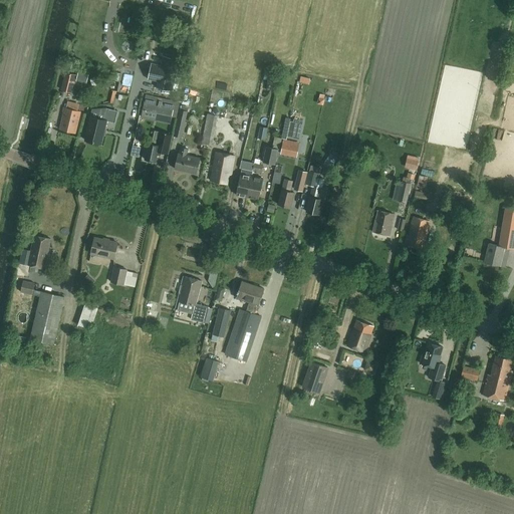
[(157,71),(154,87),(164,89),(162,95),(178,98),(185,67),(169,63),(167,73),(157,71)]
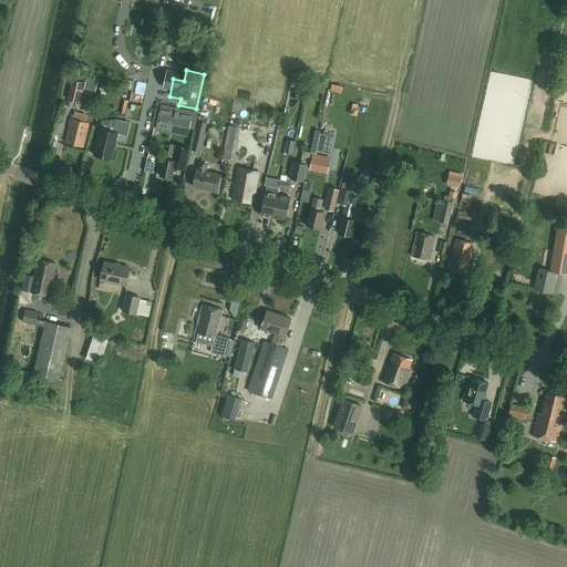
[(79,102),(84,82),(72,79),(68,100),(79,102)]
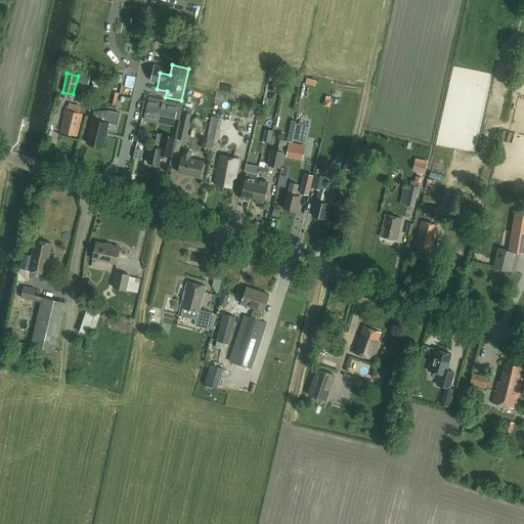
[(78,83),(88,86),(91,76),(80,73),(78,83)]
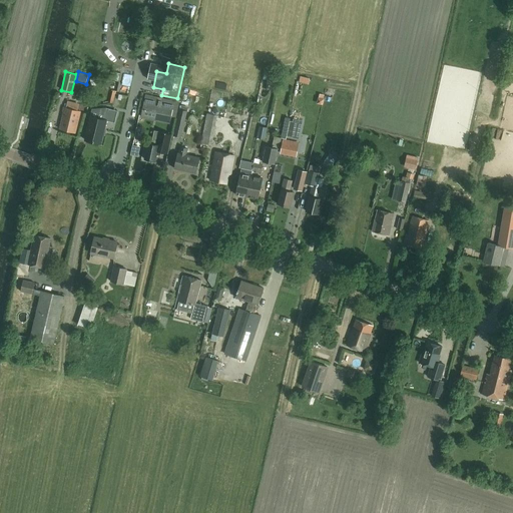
[(170,121),(171,115),(173,109),(157,106),(159,98),(145,95),(141,115),(140,117),(169,124),(170,121)]
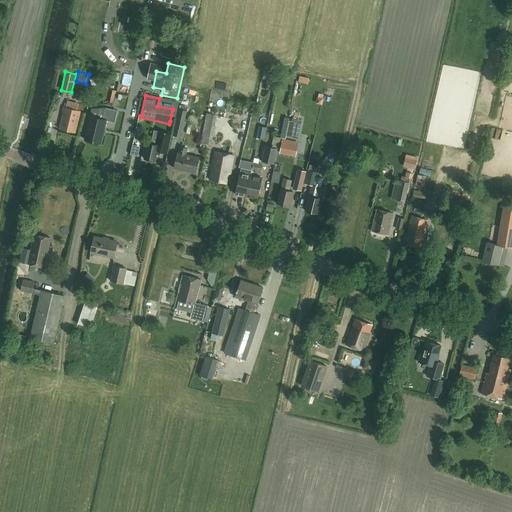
[(81,111),(77,110),(79,104),(67,101),(66,107),(63,107),(62,111),(63,112),(59,129),(75,133),(81,111)]
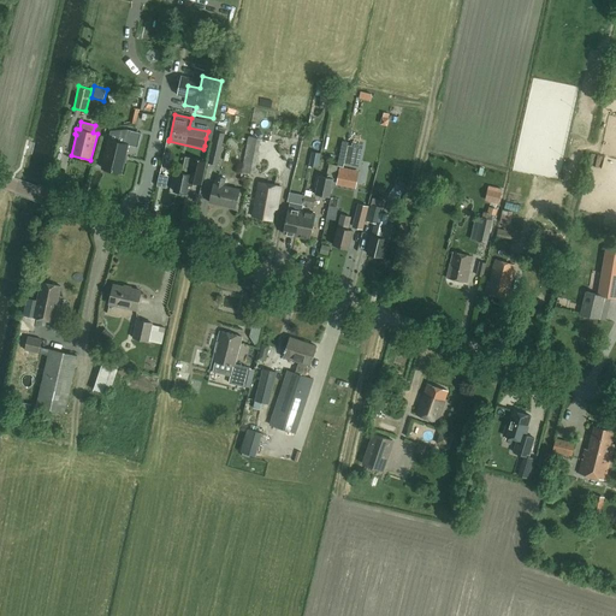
[(225,134),(224,132),(225,129),(217,126),(215,131),(208,163),(218,165),(225,134)]
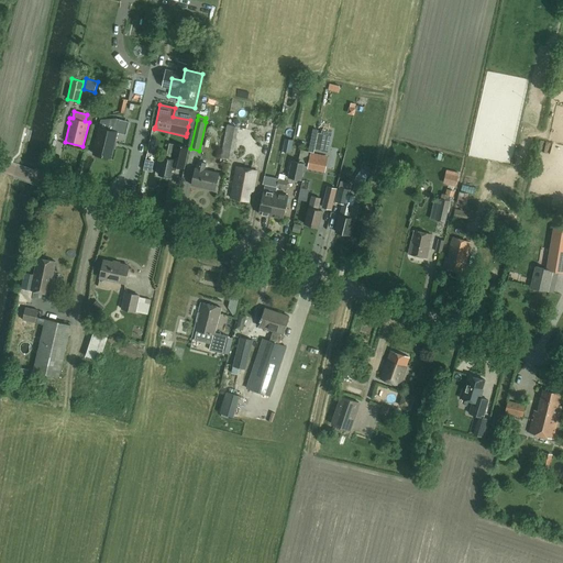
[(111,157),(117,132),(113,131),(116,119),(100,120),(92,153),(111,157)]
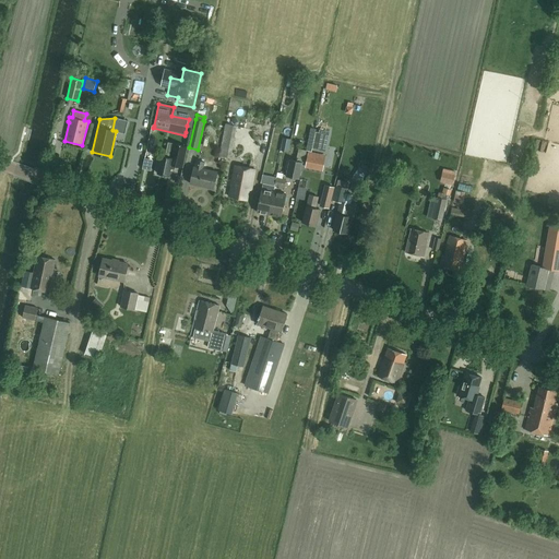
[(228,118),(226,125),(225,123),(218,156),(230,158),(237,126),(238,120),(228,118)]
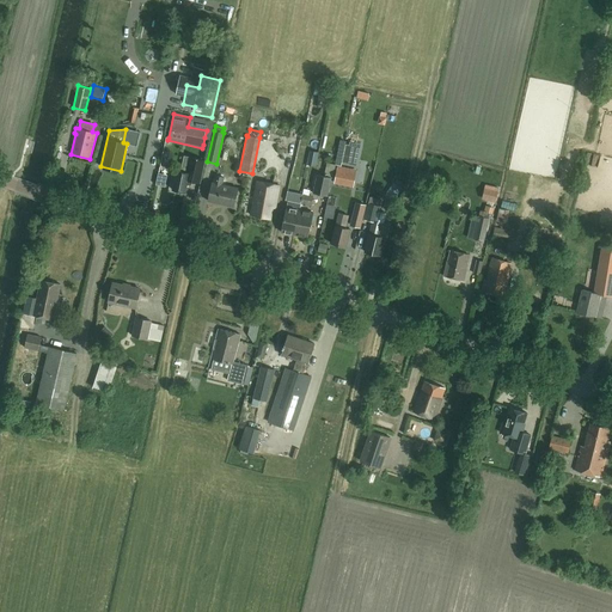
[(307,165),(316,166),(318,152),(310,151),(307,165)]
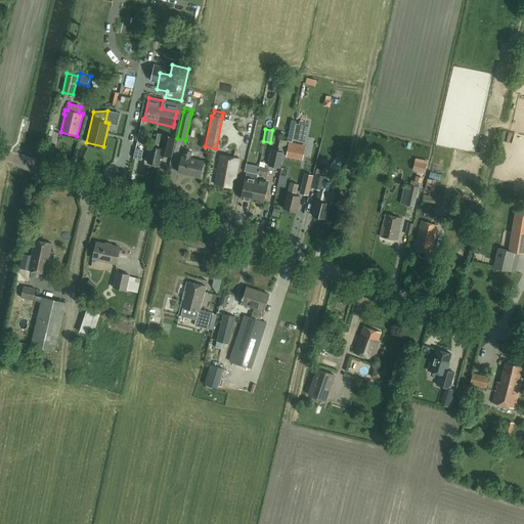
[(159,134),(157,147),(151,146),(147,163),(159,165),(161,158),(164,158),(164,156),(171,157),(175,138),(168,136),(159,134)]
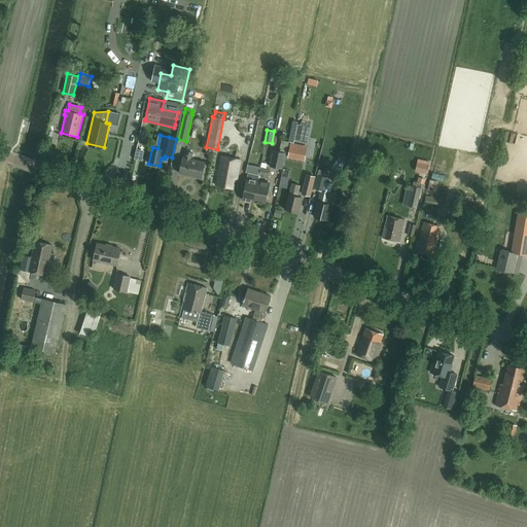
[(270,167),(282,169),(288,142),(282,140),(279,151),(273,150),(270,167)]
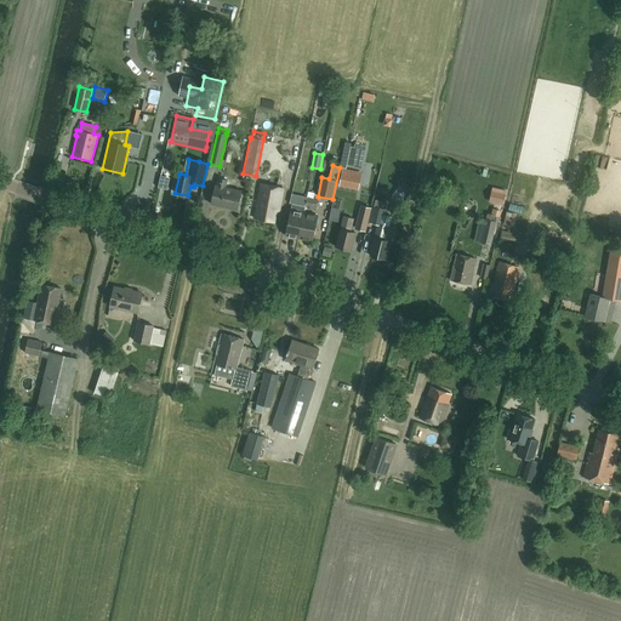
[(341,182),(358,186),(360,171),(343,167),(341,182)]
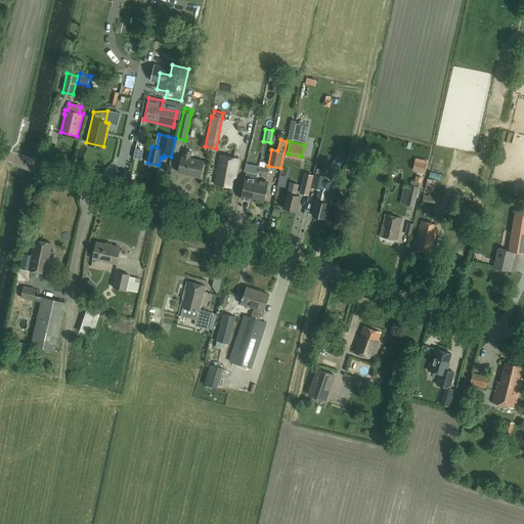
[(126,150),(124,158),(136,161),(138,154),(126,150)]
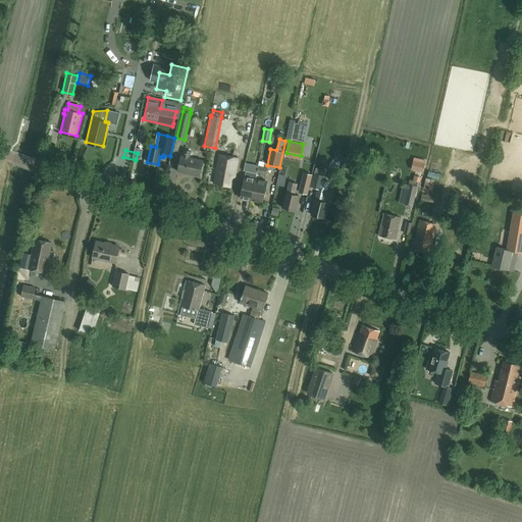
[(177,171),(200,176),(203,160),(190,157),(191,151),(184,150),(183,155),(181,155),(177,171)]
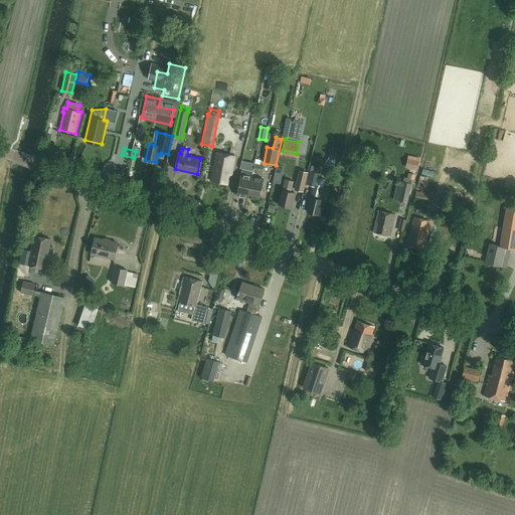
[(229,175),(231,175),(234,156),(216,153),(211,181),(227,184),(229,175)]
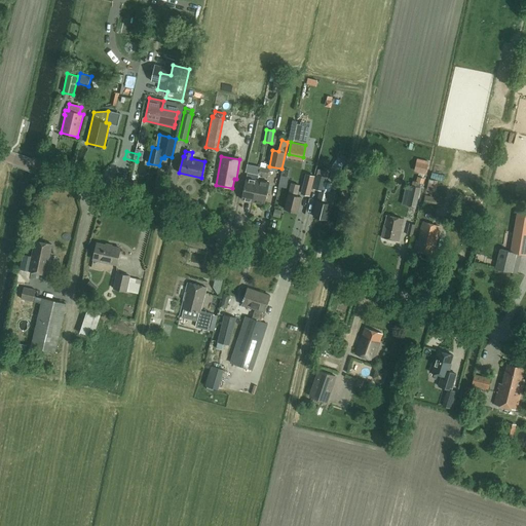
[(268,177),(269,168),(260,166),(258,175),(268,177)]
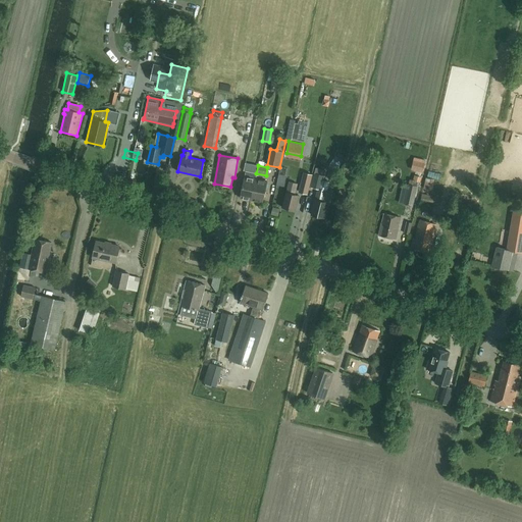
[(251,200),(256,178),(255,178),(256,173),(246,171),(240,198),(251,200)]
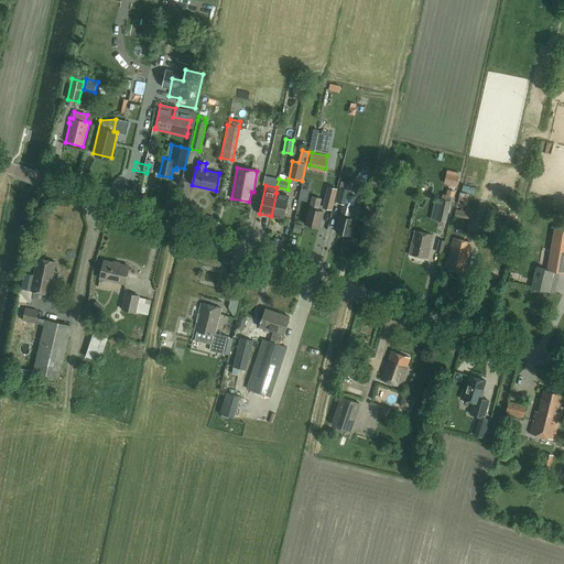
[(432,216),(437,217),(436,219),(446,221),(452,197),(454,197),(456,188),(449,186),(446,195),(443,194),(441,203),(435,202),(432,216)]
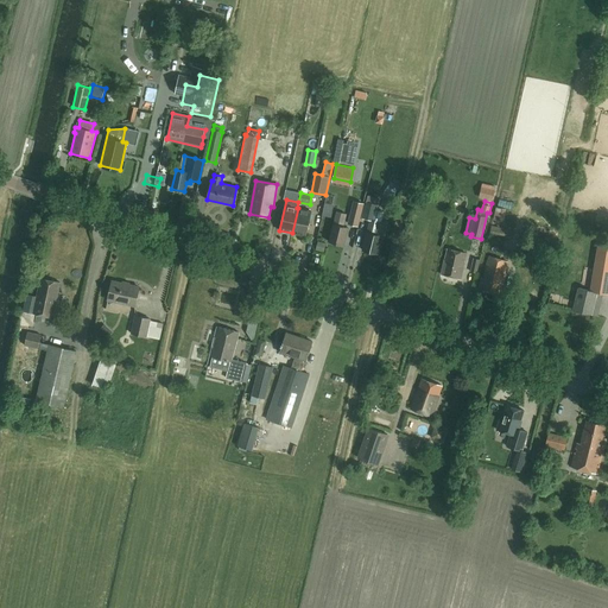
[(378,254),(381,238),(382,239),(386,223),(381,222),(384,211),(377,210),(378,204),(366,202),(362,217),(371,220),(367,233),(362,249),(378,254)]
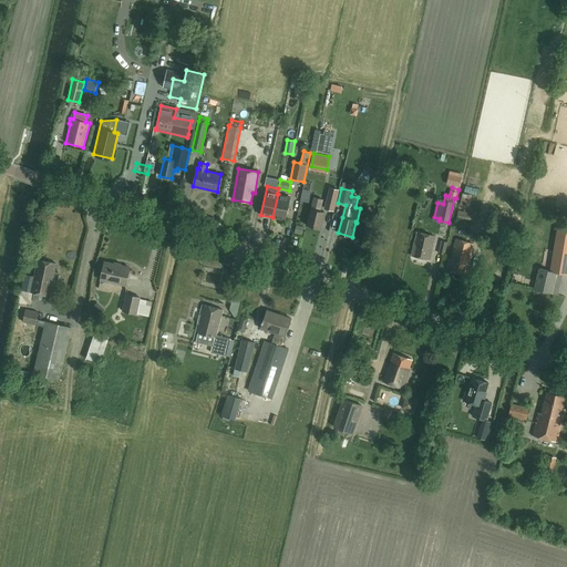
[(337,198),(336,197),(337,194),(330,193),(329,196),(326,209),(333,212),(337,198)]
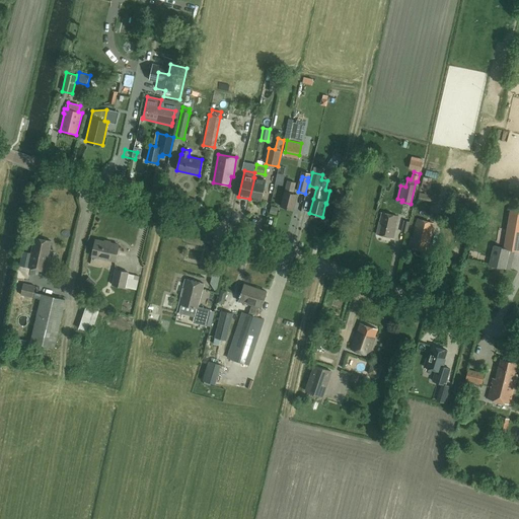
[(429,190),(432,178),(424,176),(421,188),(429,190)]
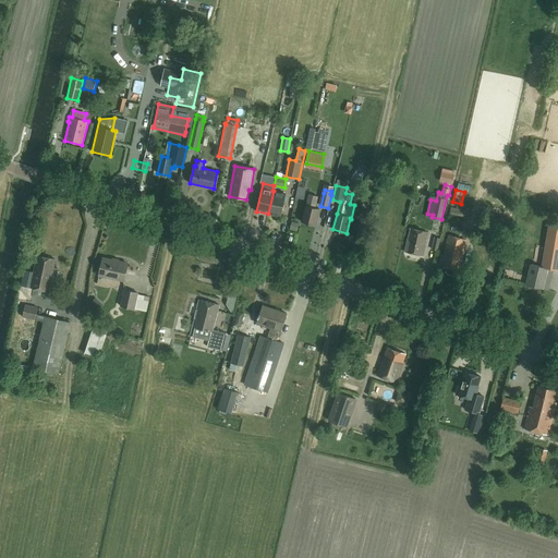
[(274,191),(268,214),(281,217),(286,194),(274,191)]
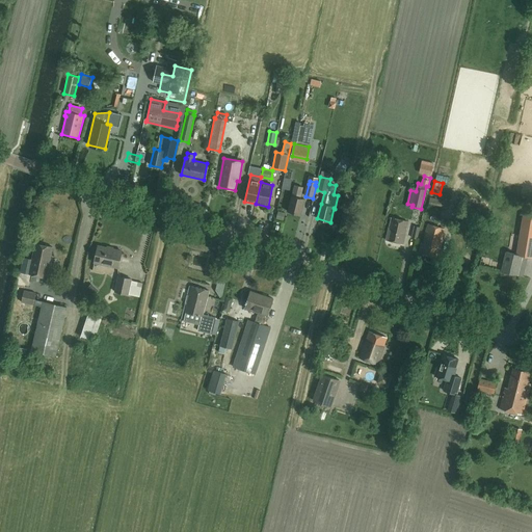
[(303,187),(294,185),(288,211),(301,214),(304,200),(300,198),(303,187)]
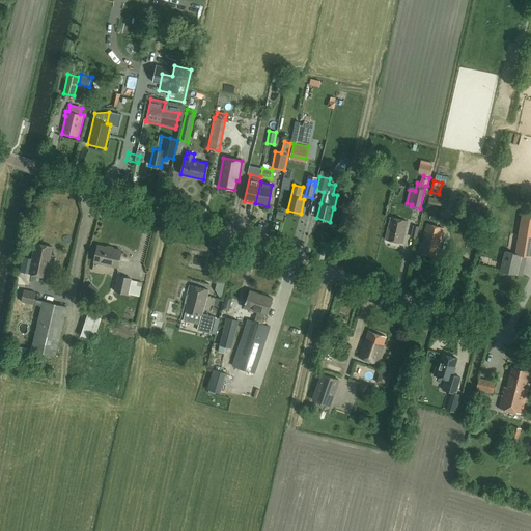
[(432,197),(432,198),(430,204),(447,207),(449,200),(432,197)]
